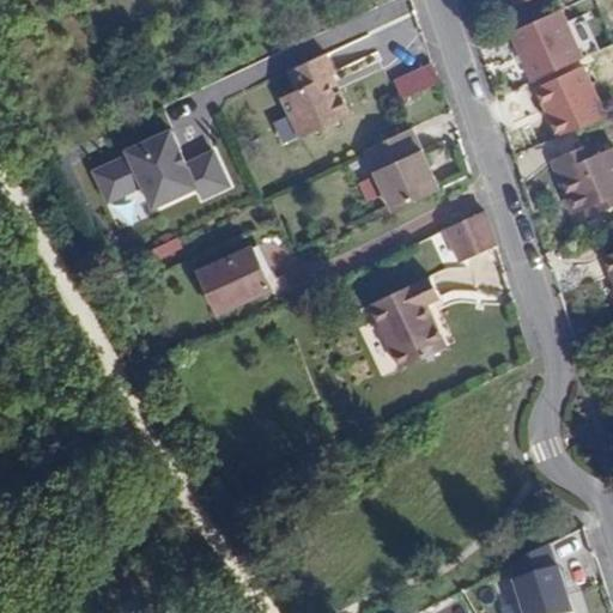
[(586,64),(564,16),(511,37),(536,87),(586,64)]
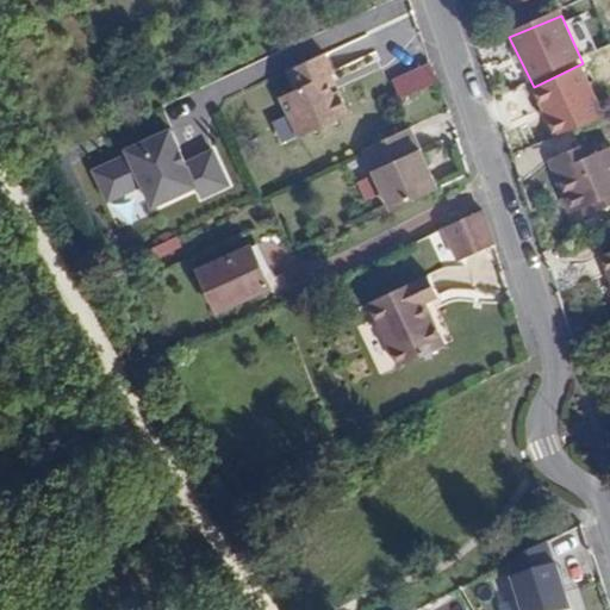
[(303,83),(340,67),(335,53),(297,68),(303,83)]
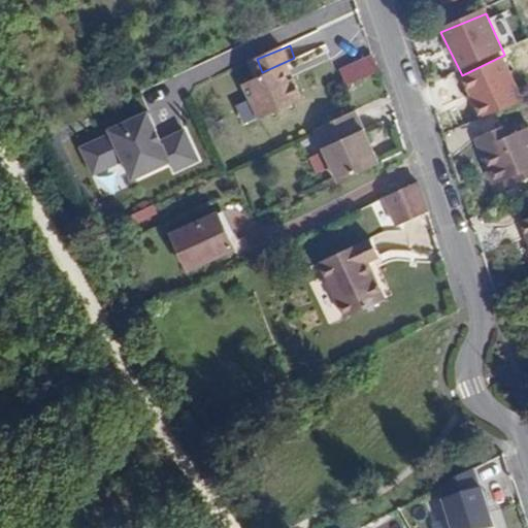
[(295,61),(294,58),(262,72),(263,75),(250,81),(264,117),(307,98),(299,77),(295,78),(289,64),(295,61)]
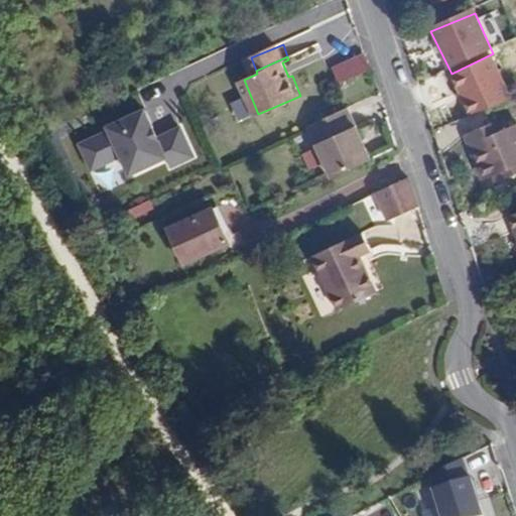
[(342,85),(370,71),(364,56),(335,70),(342,85)]
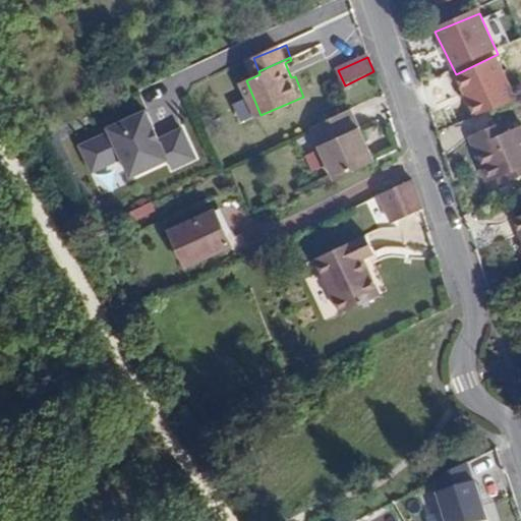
[(517,103),(499,58),(457,75),(476,120),(517,103)]
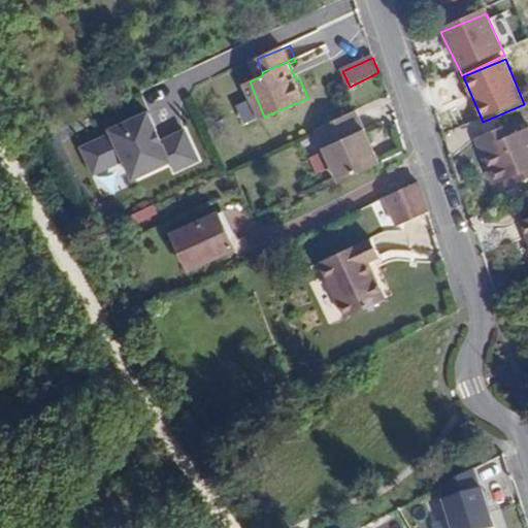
[(456,73),(425,86),(434,108),(465,96),(456,73)]
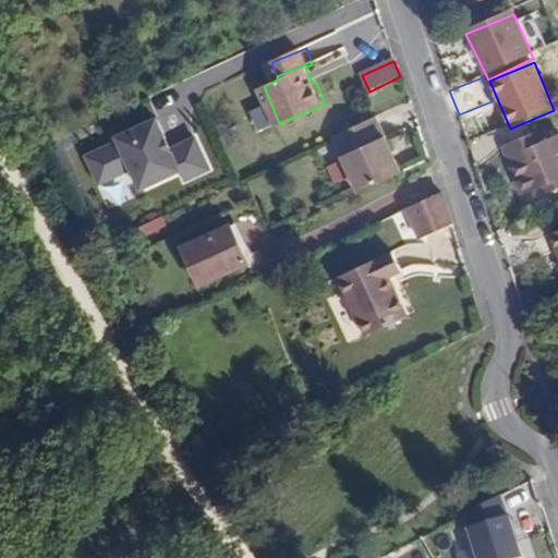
[(377,118),(335,137),(344,155),(386,135),(377,118)]
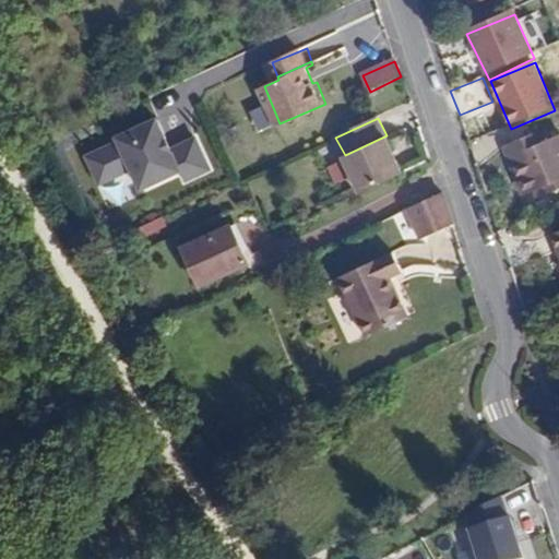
[(128,175),(137,194),(179,177),(182,183),(212,171),(195,133),(168,145),(157,119),(80,151),(95,188),(128,175)]
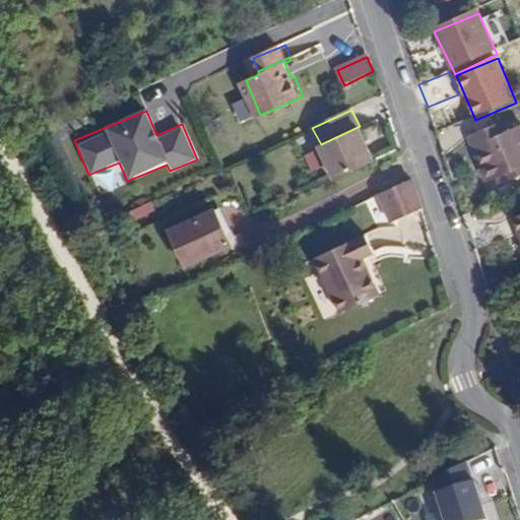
[(492,124),(466,134),(485,179),(507,171),(511,178),(519,173),(519,124),(496,134),(492,124)]
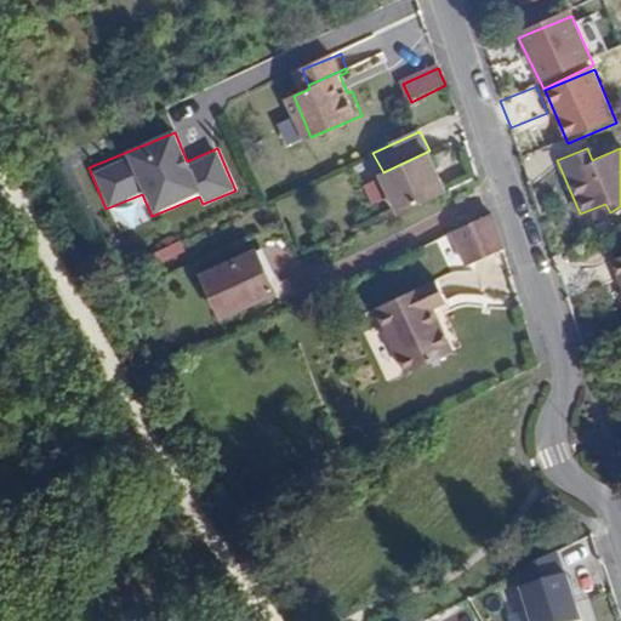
[(429,151),(383,172),(402,211),(448,189),(429,151)]
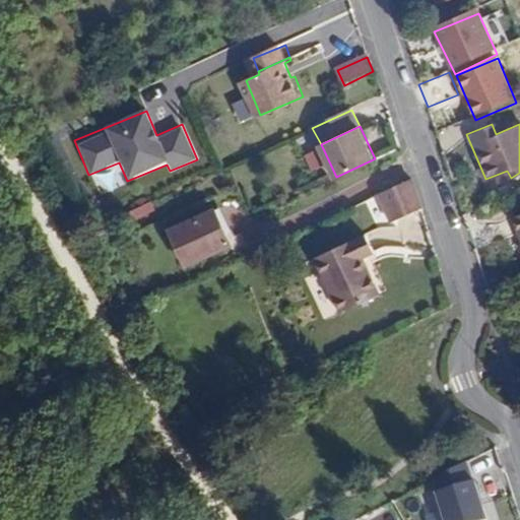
[(421,207),(412,178),(378,194),(391,221),(421,207)]
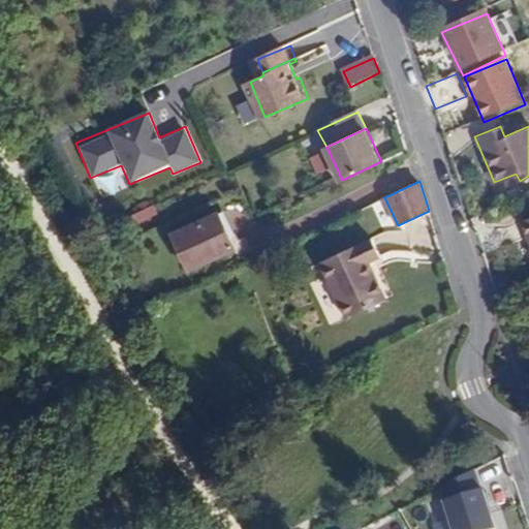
[(218,216),(173,237),(189,272),(234,251),(218,216)]
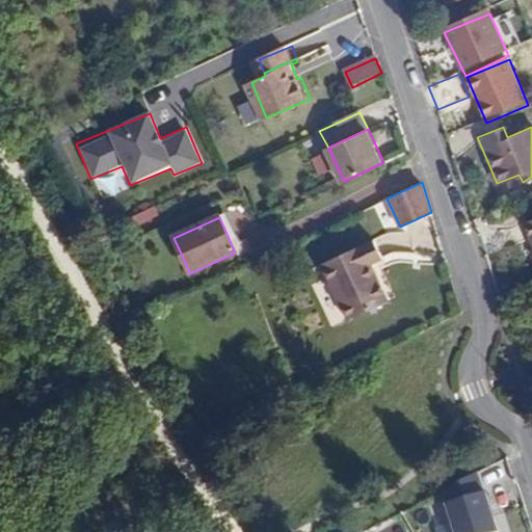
[(386,258),(376,238),(322,262),(349,319),(391,298),(374,264),(386,258)]
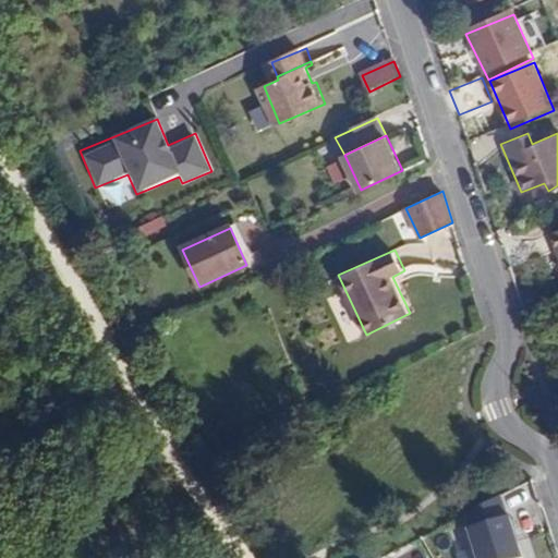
[(509,516),(502,495),(466,512),(473,531),(471,532),(478,557),(523,557),(511,514),(509,516)]
